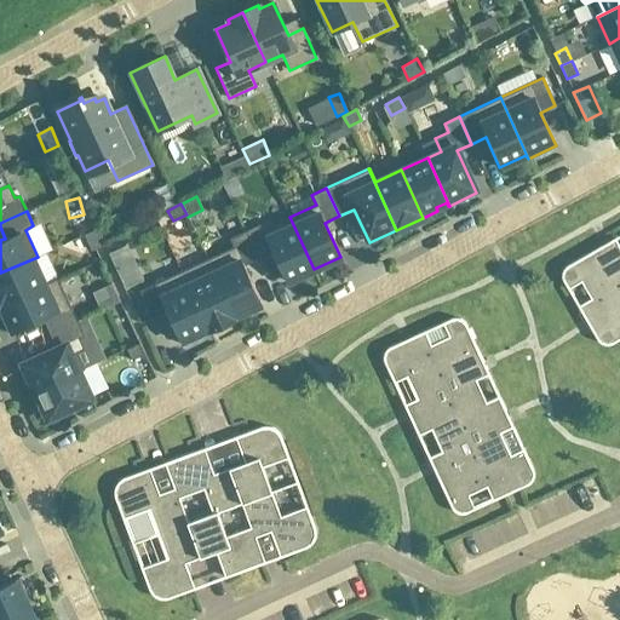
[(314,269),(290,217),(262,230),(259,224),(245,231),(258,259),(273,252),(286,282),(314,269)]
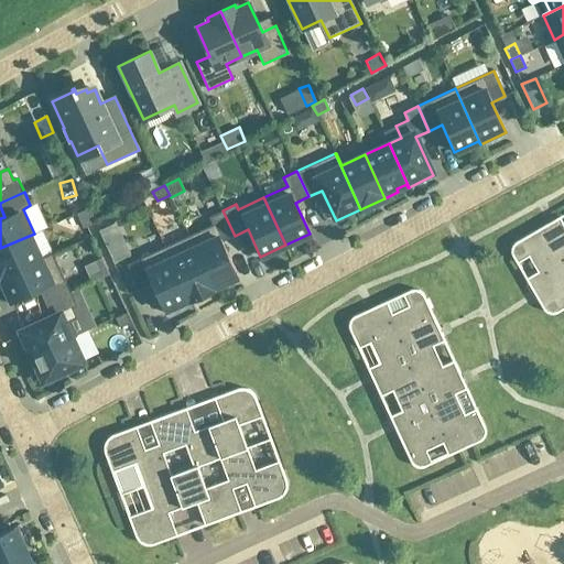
[(88,208),(76,214),(80,224),(93,218),(88,208)]
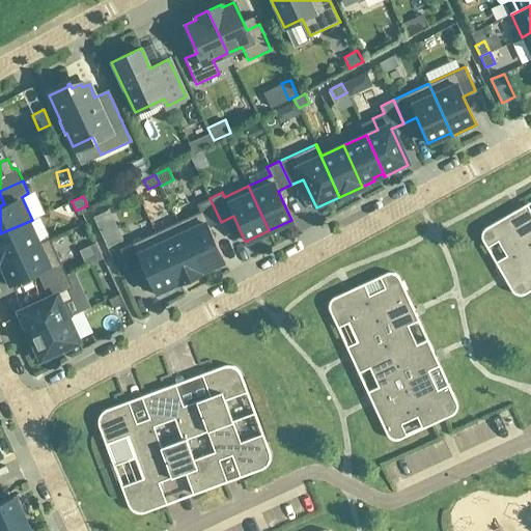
[(223,260),(208,227),(221,222),(210,198),(196,204),(199,212),(177,222),(201,274),(202,274),(201,271),(223,260)]
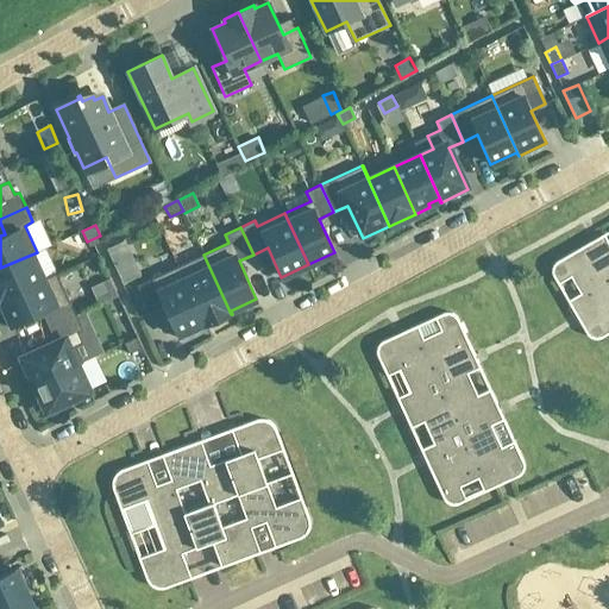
[(597,288),(608,281),(608,243),(604,236),(604,233),(576,250),(597,288)]
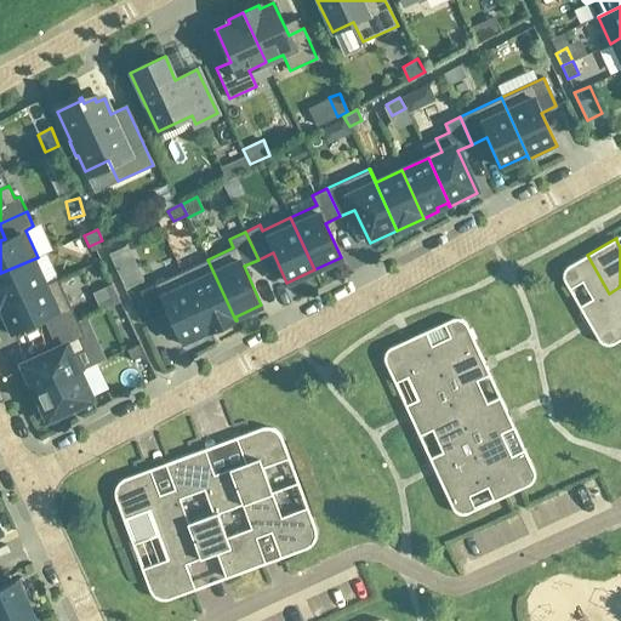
[(620,314),(609,294),(587,255),(567,267),(565,268),(564,271),(563,273),(563,274),(562,277),(563,279),(563,280),(564,281),(569,290),(570,289),(581,281),(591,300),(579,307),(597,340),(598,341),(600,343),(602,345),(605,345),(608,346),(611,345),(614,343),(620,339),(620,314)]
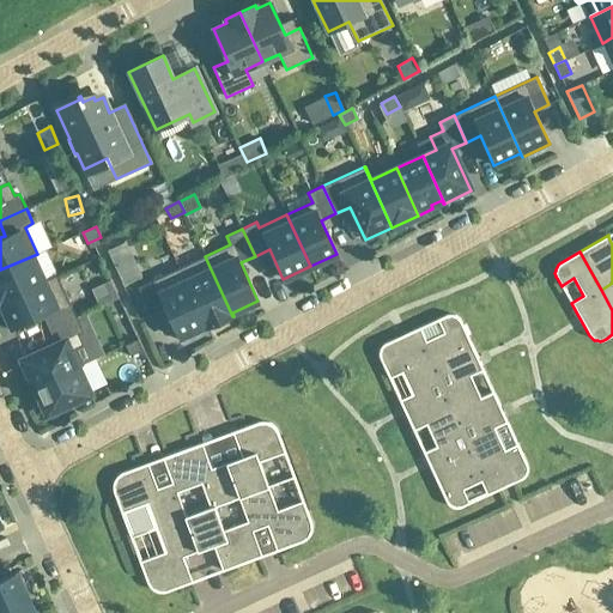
[(0,302),(58,275),(56,275),(43,281),(32,258),(37,255),(37,254),(0,269),(0,302)]
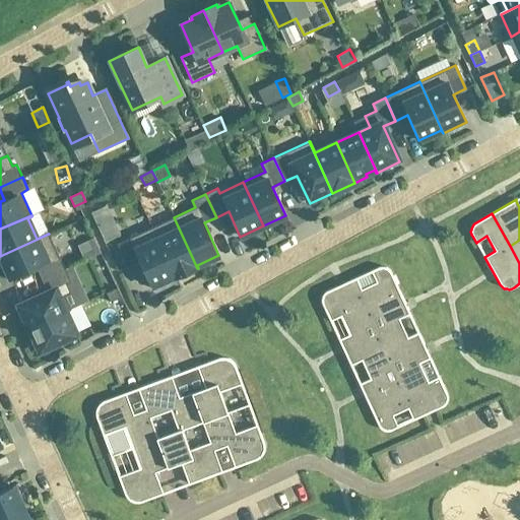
[(197,268),(174,217),(151,228),(175,278),(197,268)]
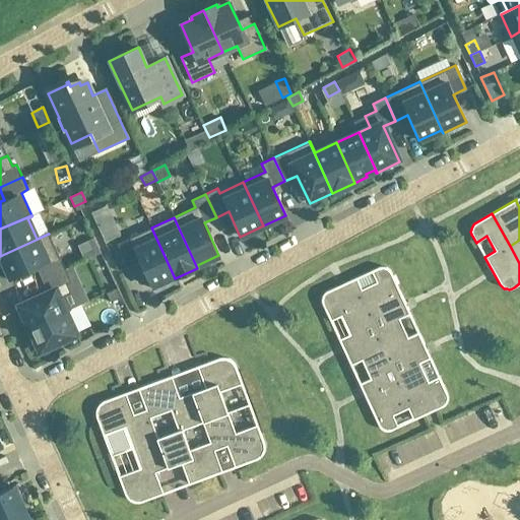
[(175,278),(151,228),(117,244),(127,267),(139,261),(152,289),(175,278)]
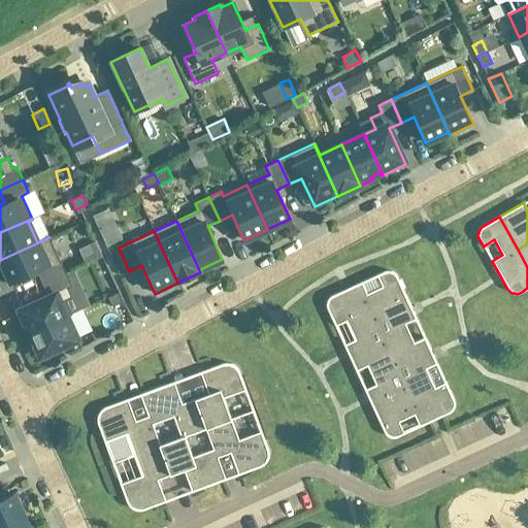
[(66,273),(50,237),(0,260),(0,267),(8,285),(36,272),(42,284),(66,273)]
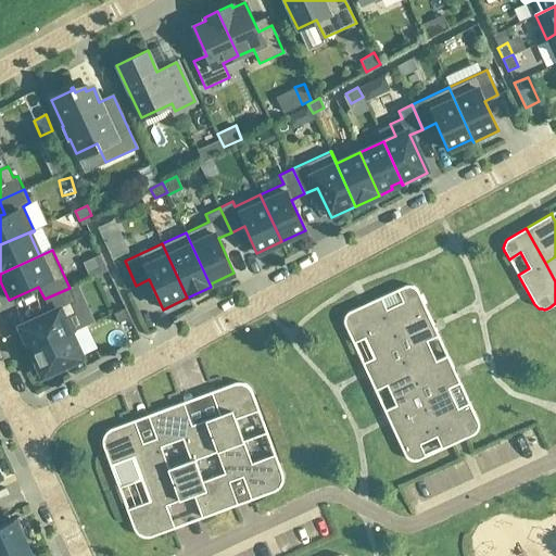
[(555,256),(545,263),(555,281),(555,256)]
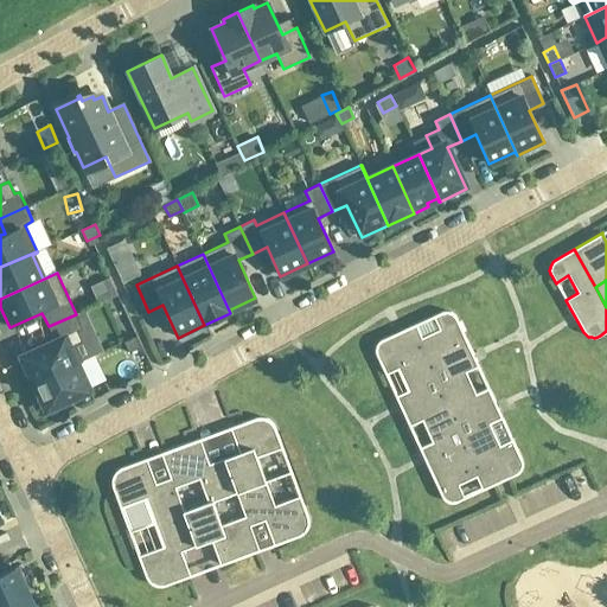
[(425,356),(465,337),(455,318),(454,315),(453,314),(451,313),(449,312),(448,312),(447,312),(443,312),(441,312),(433,317),(433,318),(434,318),(439,330),(421,338),(415,324),(381,340),(378,342),(377,344),(376,345),(376,346),(375,347),(375,350),(375,351),(375,352),(376,355),(385,375),(387,375),(387,374),(397,369),(397,368),(425,356)]
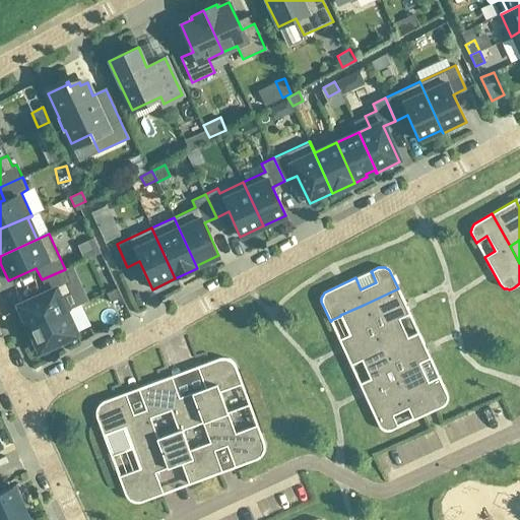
[(70,291),(67,283),(70,281),(65,269),(42,279),(47,291),(18,305),(28,328),(66,311),(59,297),(70,291)]
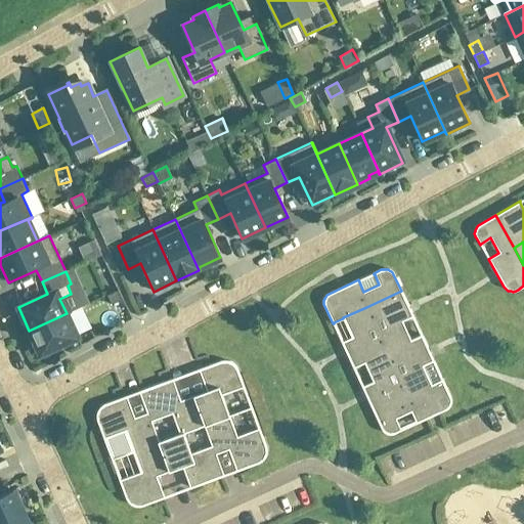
[(106,295),(111,304),(122,299),(118,290),(106,295)]
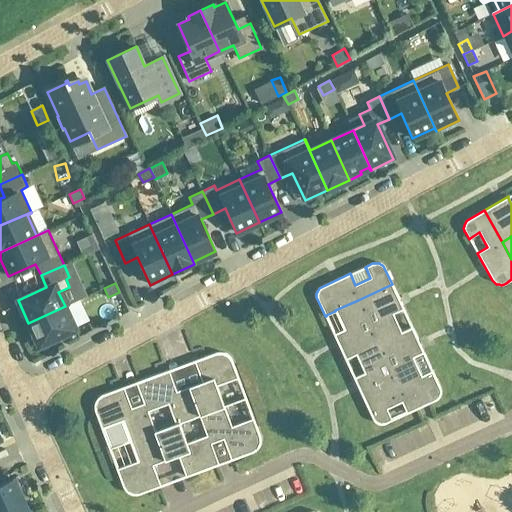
[(403,309),(392,284),(358,300),(378,343),(401,333),(401,332),(392,314),(402,310),(403,309)]
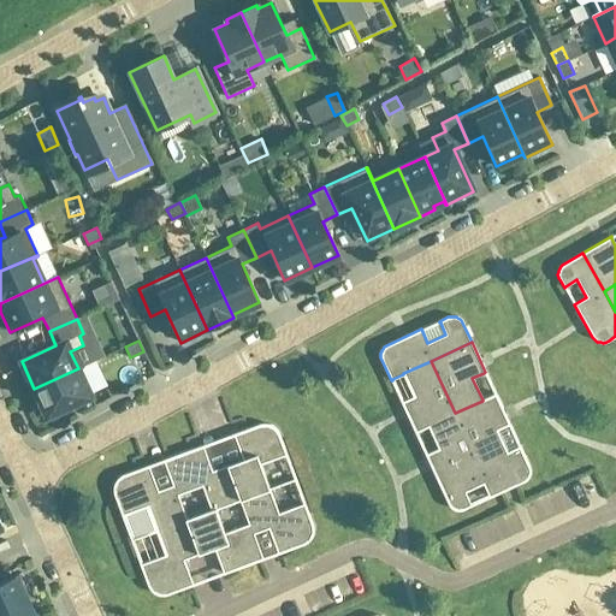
[(455,413),(431,361),(403,373),(403,374),(414,396),(402,402),(402,401),(401,402),(415,433),(416,432),(428,426),(427,426),(455,413)]
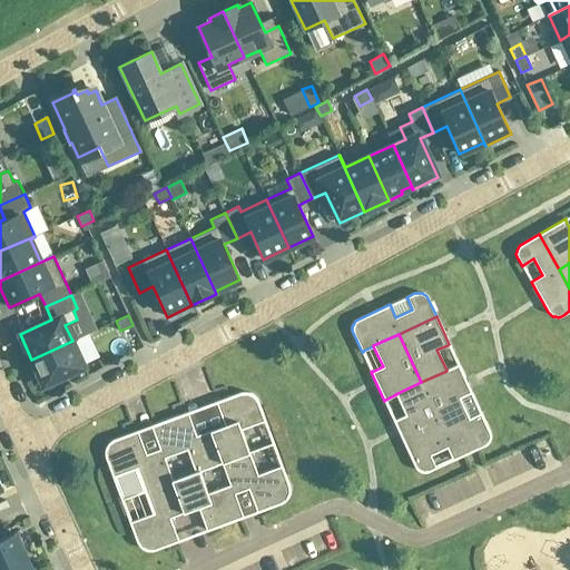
[(60,377),(84,366),(72,341),(31,360),(45,389),(61,380),(60,377)]
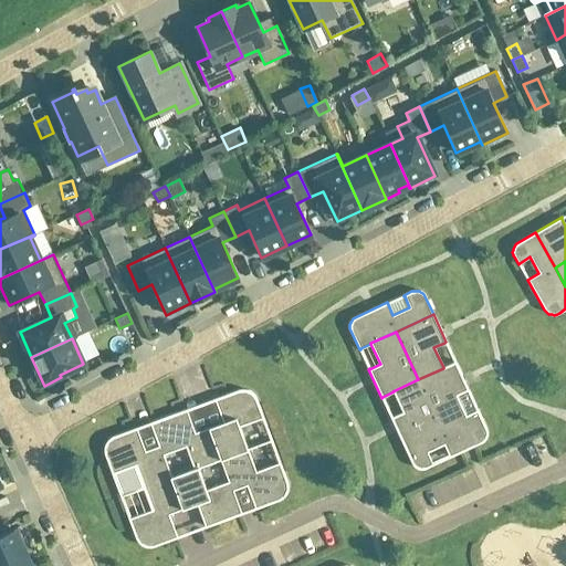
[(453,363),(443,367),(443,368),(418,379),(440,428),(465,416),(457,395),(467,390),(467,391),(469,390),(454,362),(453,362),(453,363)]
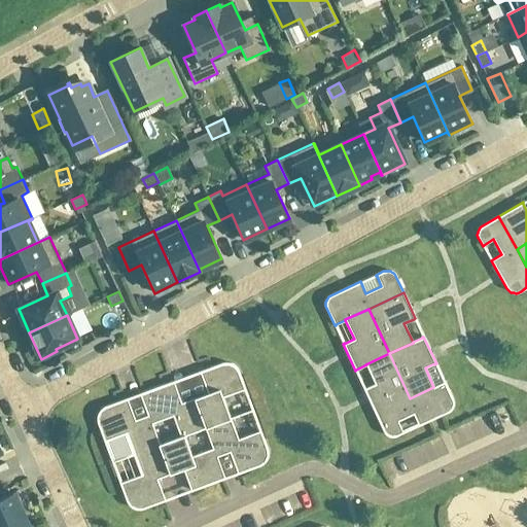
[(410,398),(389,353),(365,364),(366,364),(375,384),(365,388),(364,388),(363,388),(376,414),(410,398)]
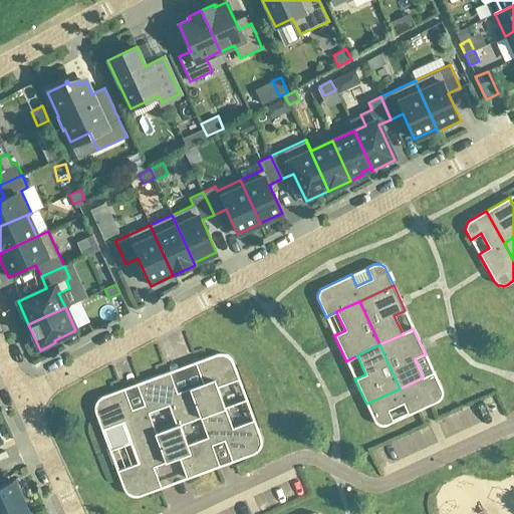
[(203,383),(190,389),(200,417),(225,408),(217,388),(237,379),(238,380),(239,379),(232,361),(231,359),(230,358),(230,357),(228,356),(227,355),(225,354),(222,353),(220,353),(218,353),(216,354),(195,361),(203,383)]
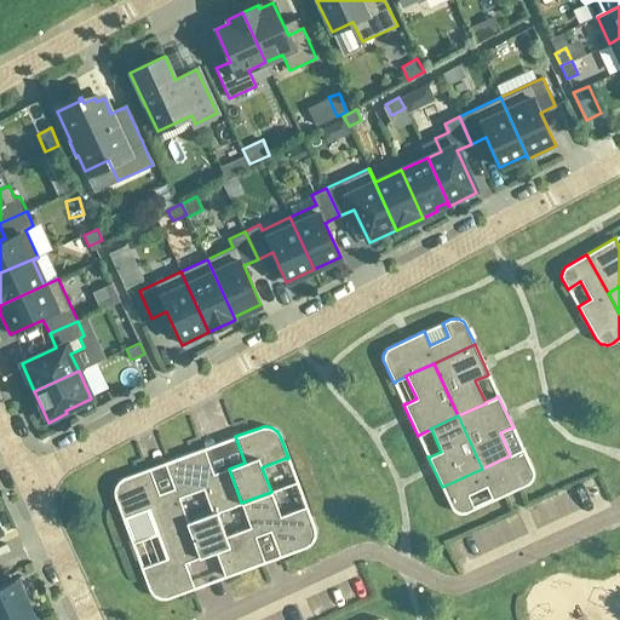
[(241,503),(229,469),(213,474),(204,448),(164,463),(173,488),(174,488),(187,523),(241,503)]
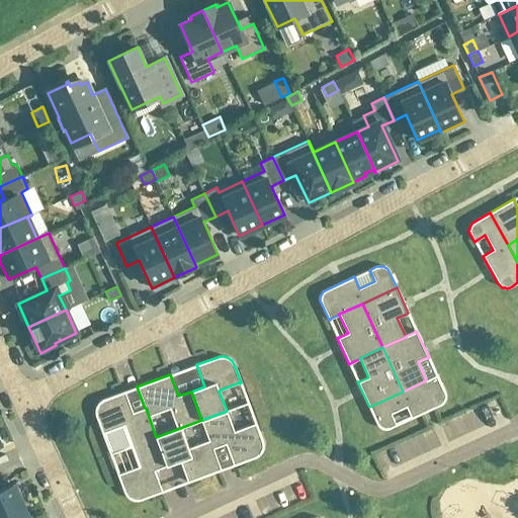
[(445,394),(444,393),(437,374),(435,375),(426,380),(403,392),(369,407),(376,424),(378,426),(379,428),(380,428),(382,429),(383,429),(384,429),(386,429),(390,428),(397,425),(396,424),(391,414),(406,407),(411,418),(440,405),(441,404),(442,404),(443,403),(444,401),(445,399),(445,398),(445,396),(445,394)]
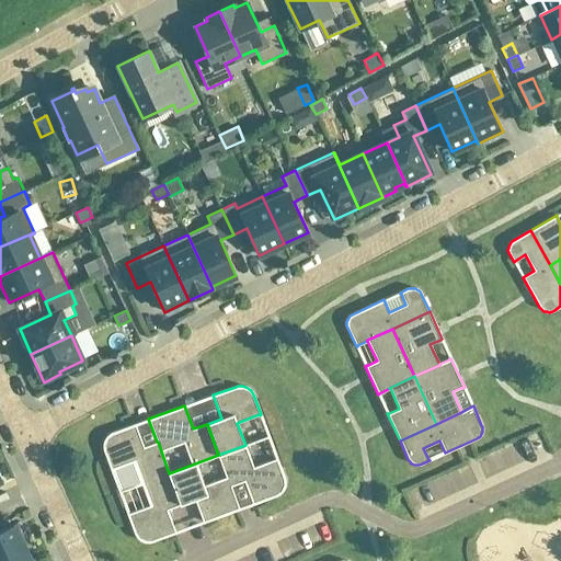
[(158,442),(157,442),(144,447),(135,424),(112,432),(109,434),(107,435),(105,437),(104,439),(103,441),(103,443),(103,444),(103,446),(103,447),(103,448),(103,450),(111,470),(112,469),(135,460),(142,483),(169,473),(158,442)]
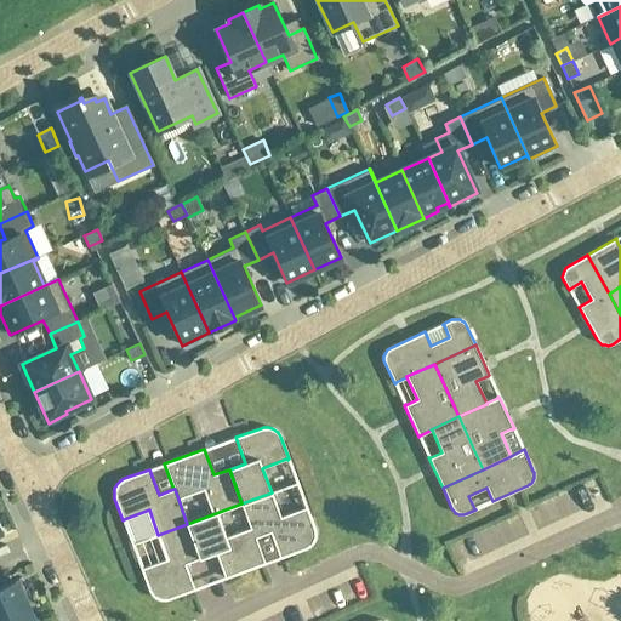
[(280,518),(272,493),(241,503),(255,539),(255,537),(271,533),(280,558),(306,548),(308,547),(309,546),(312,545),(313,542),(314,541),(315,539),(315,536),(315,534),(315,531),(314,529),(307,507),(305,507),(305,508),(280,518)]
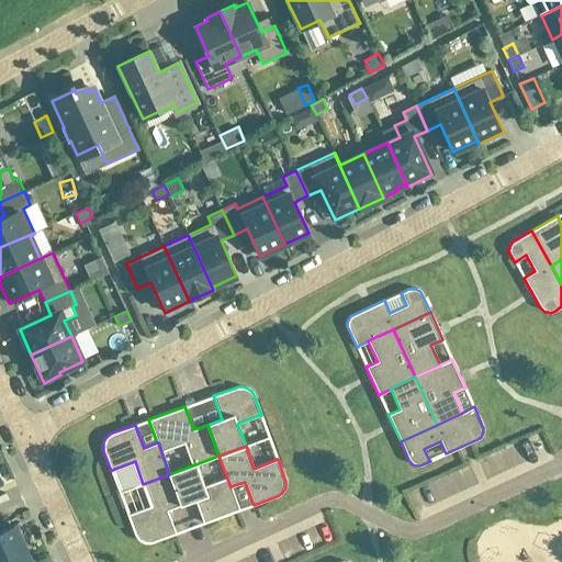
[(239,510),(231,486),(231,487),(218,456),(169,474),(181,505),(195,499),(204,524),(239,510)]
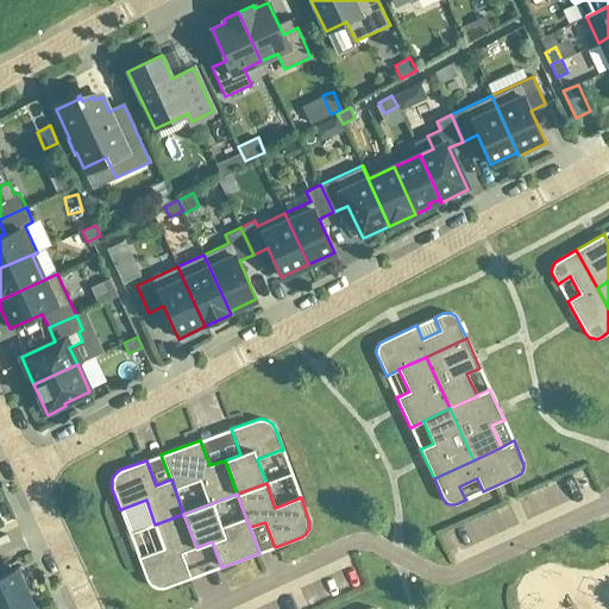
[(181,553),(196,547),(183,514),(155,525),(164,548),(139,558),(139,557),(138,558),(145,579),(146,581),(148,583),(150,585),(151,586),(152,586),(155,588),(158,589),(162,589),(165,588),(190,578),(181,553)]
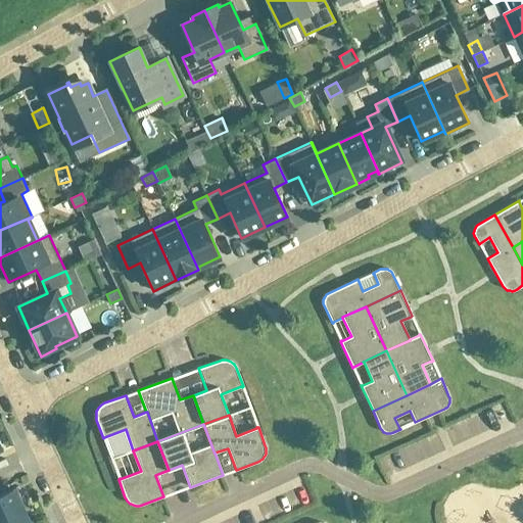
[(15,487),(0,494),(0,518),(25,507),(15,487)]
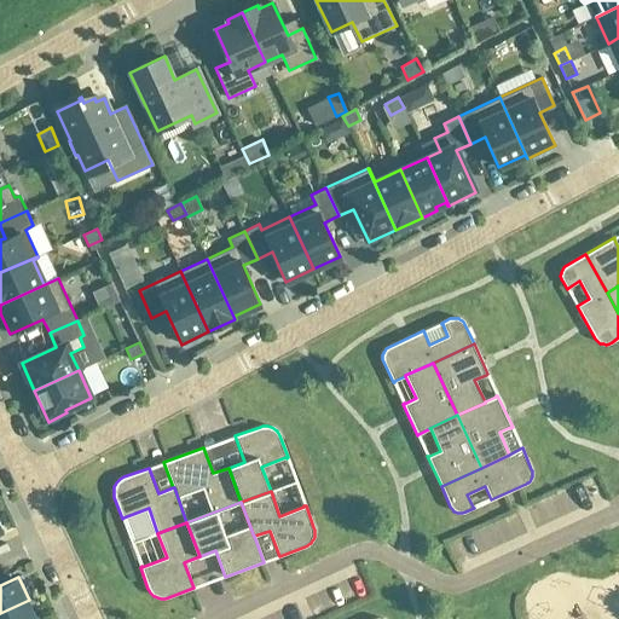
[(29,600),(0,613),(0,618),(34,618),(27,602),(30,601),(29,600)]
